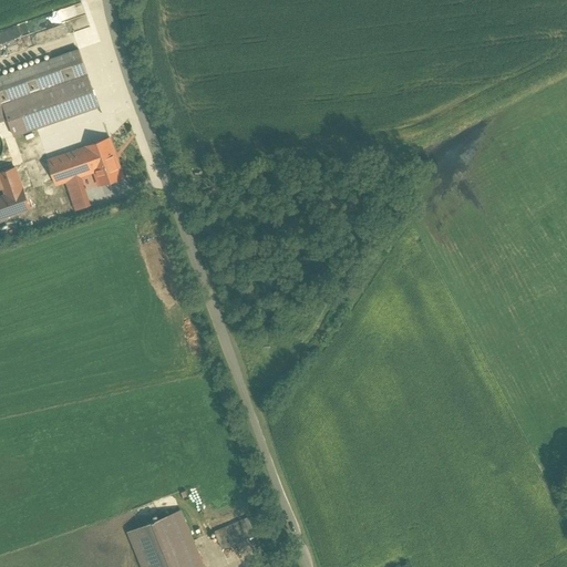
[(101,106),(80,47),(0,74),(0,120),(9,117),(16,136),(101,106)]
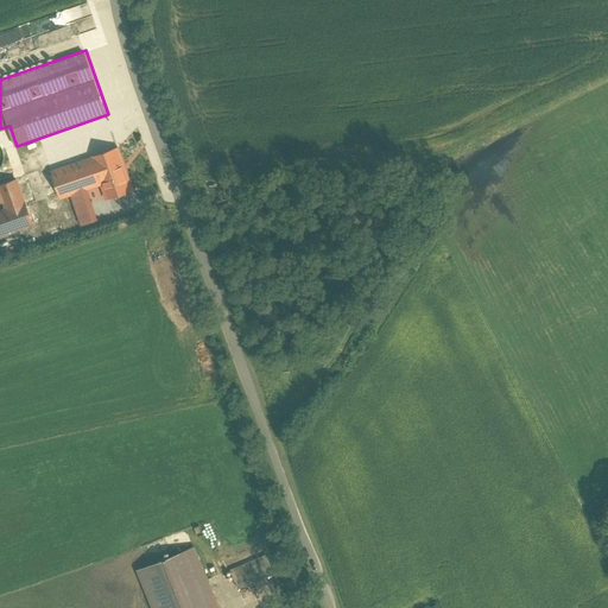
[(120,147),(93,157),(102,184),(107,198),(134,189),(120,147)]
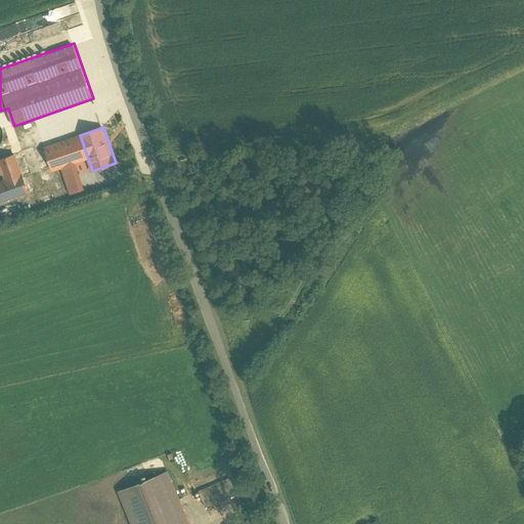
[(73,164),(88,159),(80,135),(44,148),(52,171),(62,168),(72,193),(81,190),(73,164)]
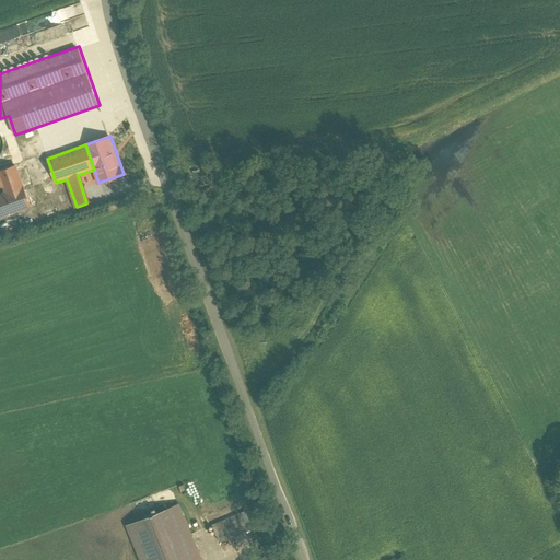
[(0,218),(31,208),(16,166),(0,171),(0,218)]
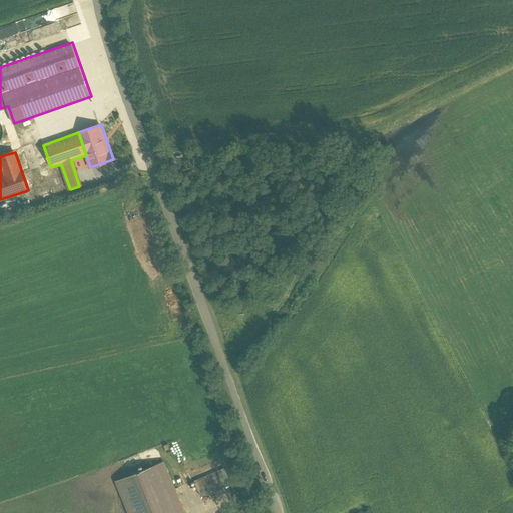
[(151,467),(126,477),(116,481),(129,512),(186,512),(179,496),(165,501),(151,467)]
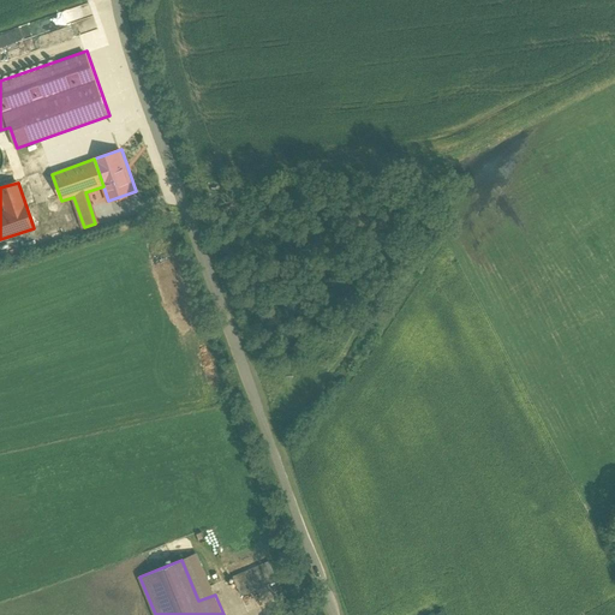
[(269,562),(233,578),(238,589),(274,574),(269,562)]
